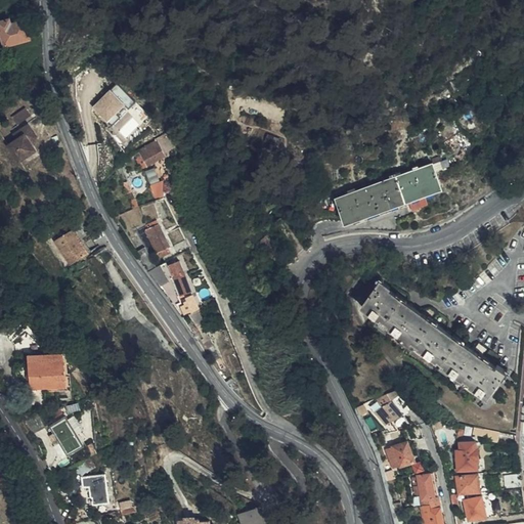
[(29,28),(26,18),(11,23),(10,17),(0,19),(0,24),(6,44),(31,37),(29,28)]
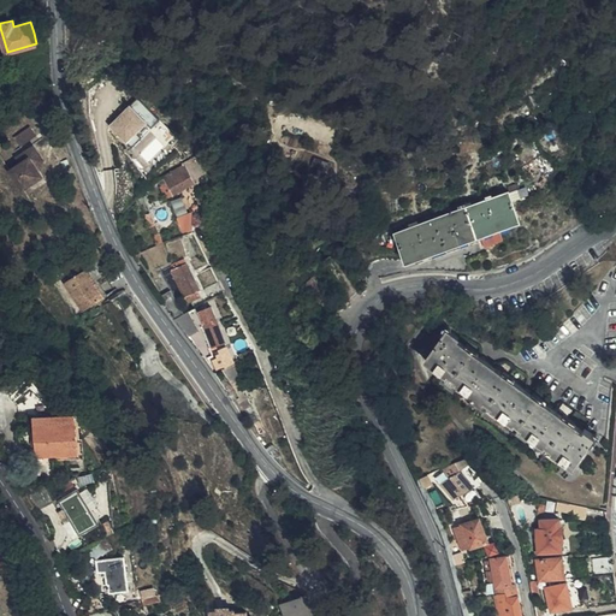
[(137,96),(110,125),(134,147),(161,118),(137,96)]
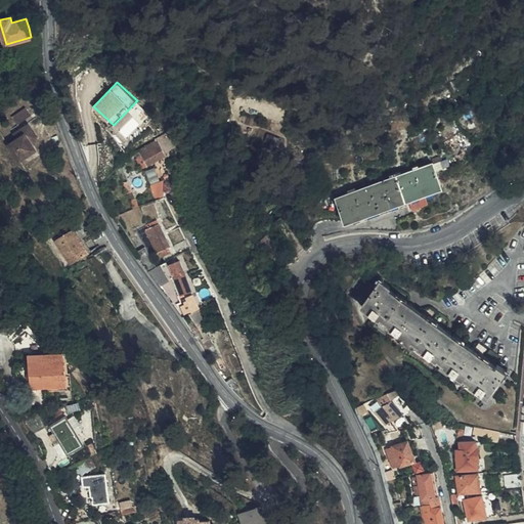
[(27,106),(12,116),(17,124),(32,115),(27,106)]
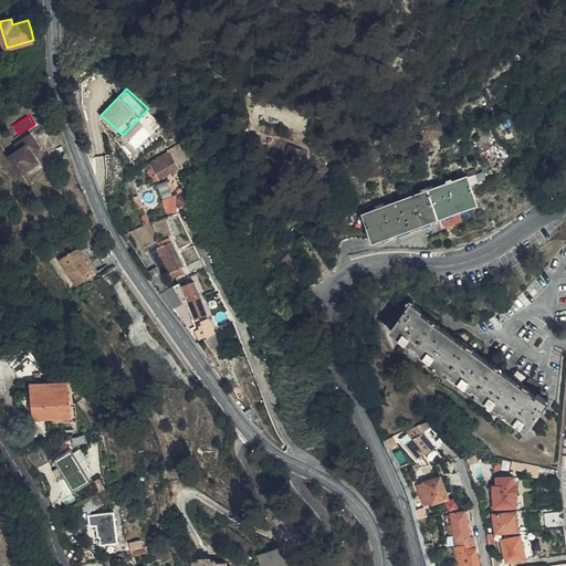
[(42,161),(35,152),(42,146),(31,132),(14,144),(18,149),(8,156),(21,176),(42,161)]
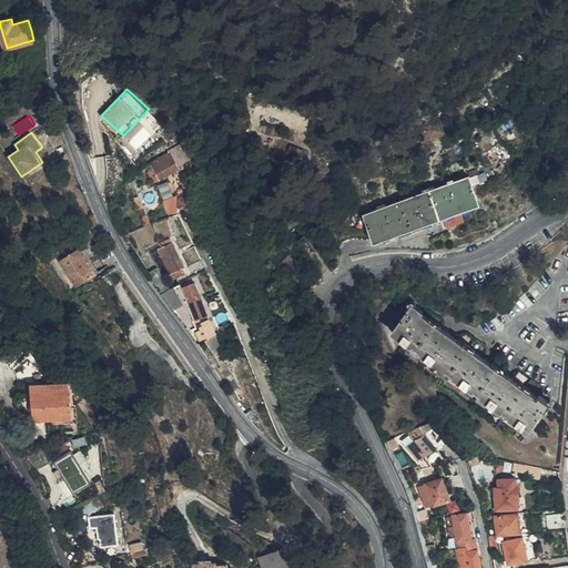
[(171,149),(180,163),(191,156),(183,142),(171,149)]
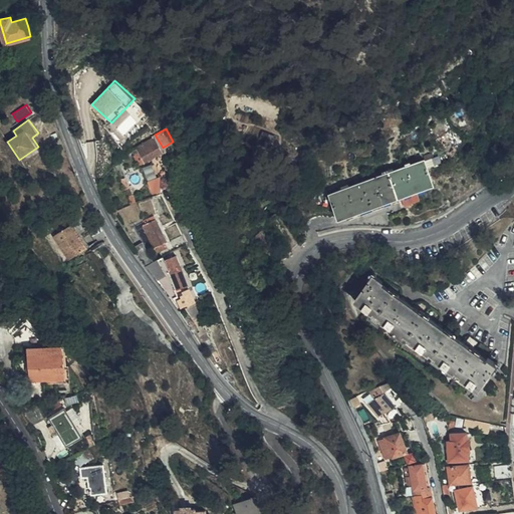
[(164,152),(156,137),(133,150),(136,156),(142,153),(146,162),(164,152)]
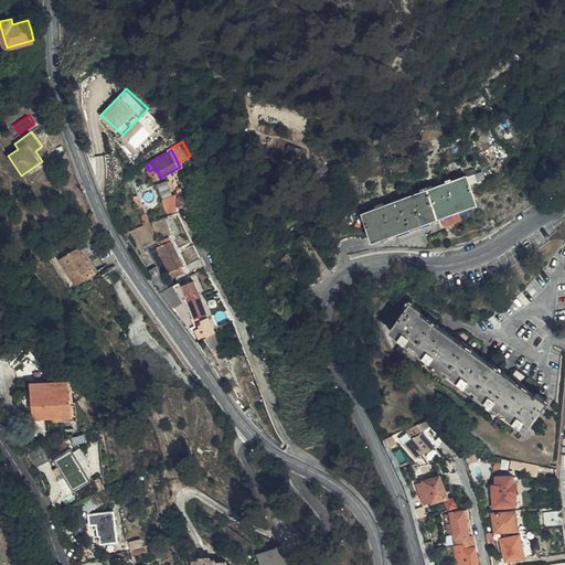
[(468,176),(471,184),(479,181),(476,172),(468,176)]
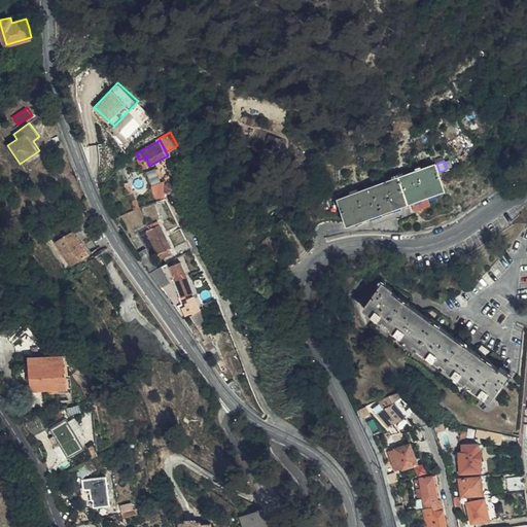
[(428,195),(446,189),(440,172),(436,164),(340,198),(349,222),(357,220),(377,213),(383,211),(412,201),(413,204),(416,210),(431,205),(428,195)]
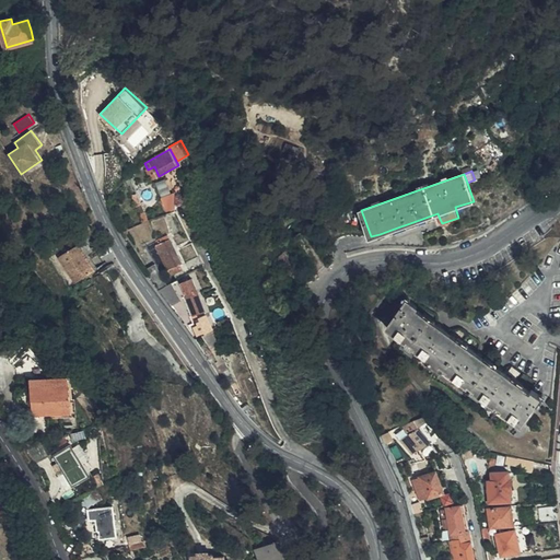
[(172,203),(174,189),(164,188),(162,207),(172,203)]
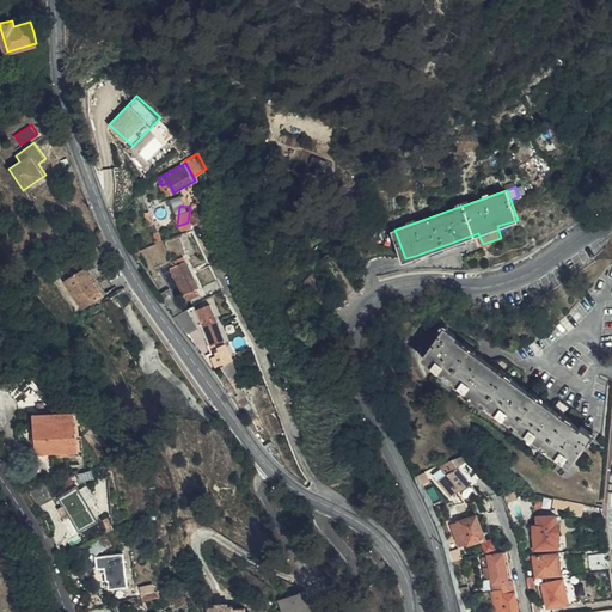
[(478,233),(445,245),(447,249),(479,237),(478,233)]
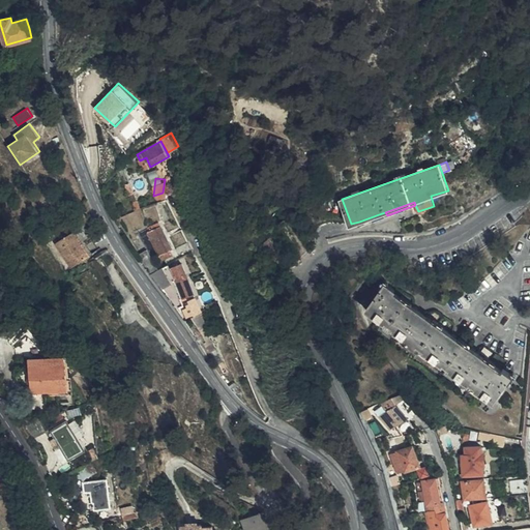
[(379,214),(359,222),(360,225),(380,217),(379,214)]
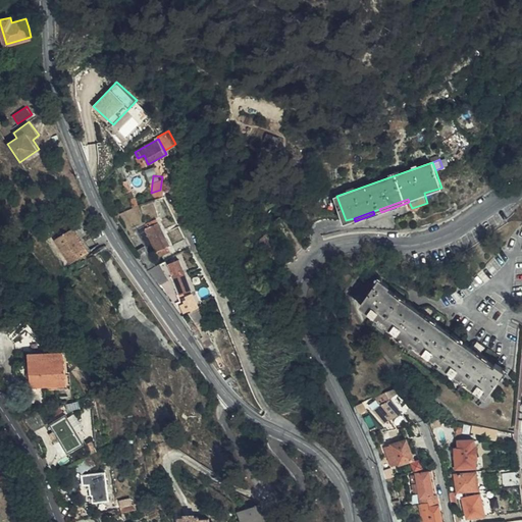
[(170,246),(156,218),(147,223),(149,227),(146,229),(159,257),(170,252),(168,247),(170,246)]
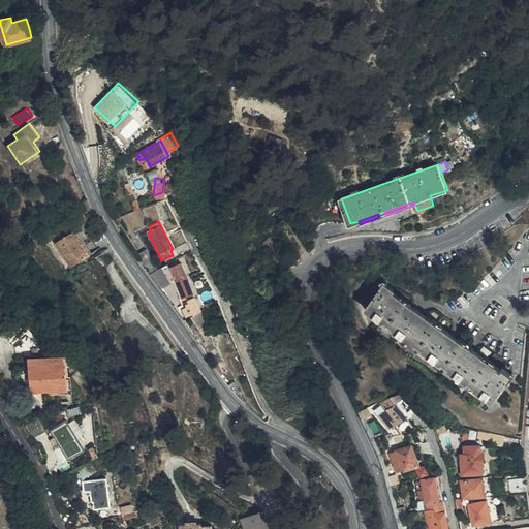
[(92,256),(75,234),(57,247),(73,270),(92,256)]
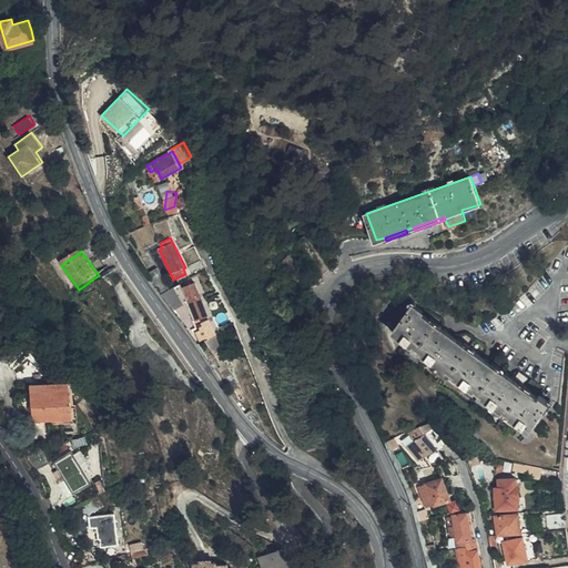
[(206,270),(201,260),(188,266),(193,277),(206,270)]
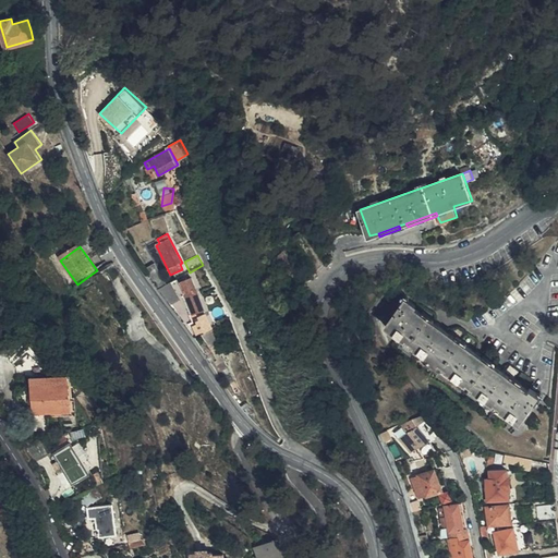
[(160,289),(168,284),(155,262),(147,266),(160,289)]
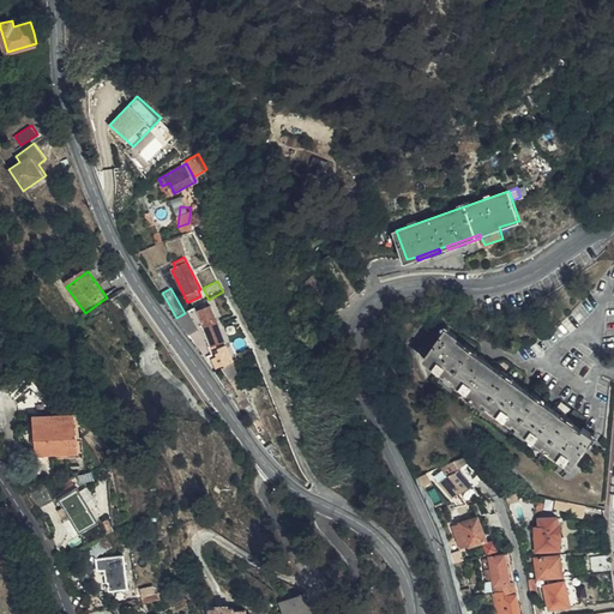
[(226,341),(215,313),(211,314),(209,309),(200,313),(202,315),(197,317),(199,325),(204,324),(212,347),(226,341)]
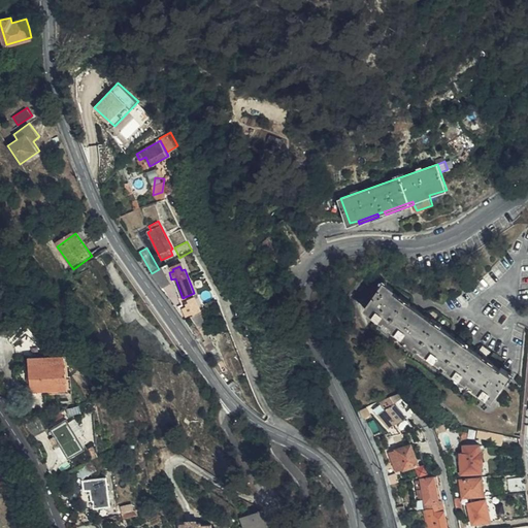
[(152,273),(150,274),(158,284),(166,278),(160,268),(159,269),(152,273)]
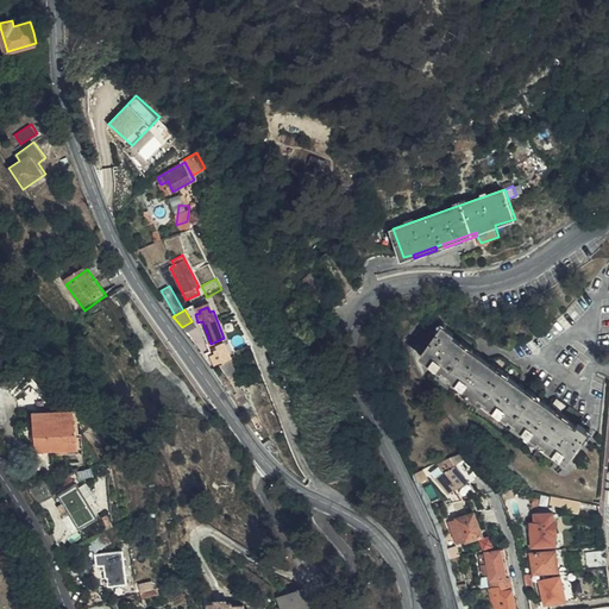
[(577,427),(453,338),(454,334),(444,326),(421,358),(443,372),(445,371),(452,376),(450,378),(479,399),(481,396),(489,402),(488,405),(509,421),(512,419),(519,425),(518,427),(540,443),(541,440),(550,445),(548,449),(569,462),(590,432),(578,424),(577,427)]
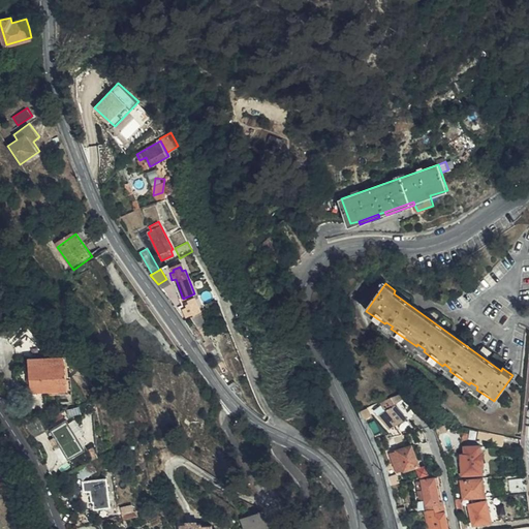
[(189,318),(200,311),(194,301),(179,309),(184,320),(189,318)]
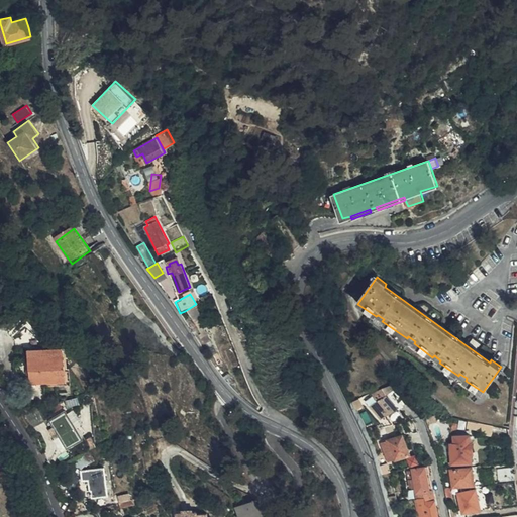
[(205,319),(196,304),(185,311),(195,326),(197,324),(203,333),(204,333),(205,333),(206,333),(207,331),(207,330),(206,328),(202,322),(205,319)]
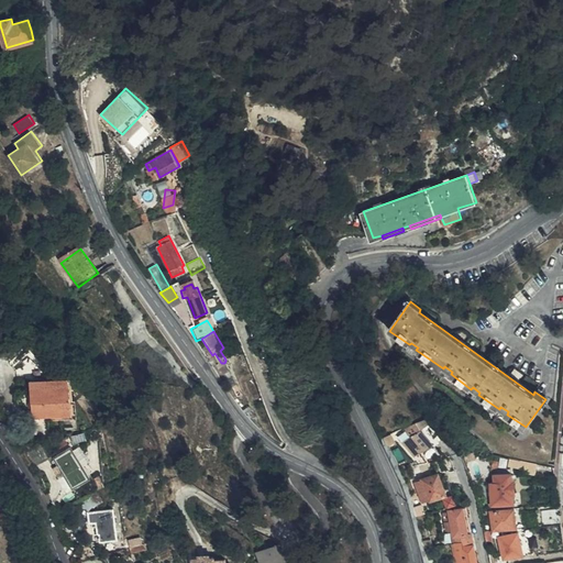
[(72,376),(68,377),(70,398),(67,398),(68,414),(32,417),(33,422),(79,418),(77,398),(74,398),(72,376)]
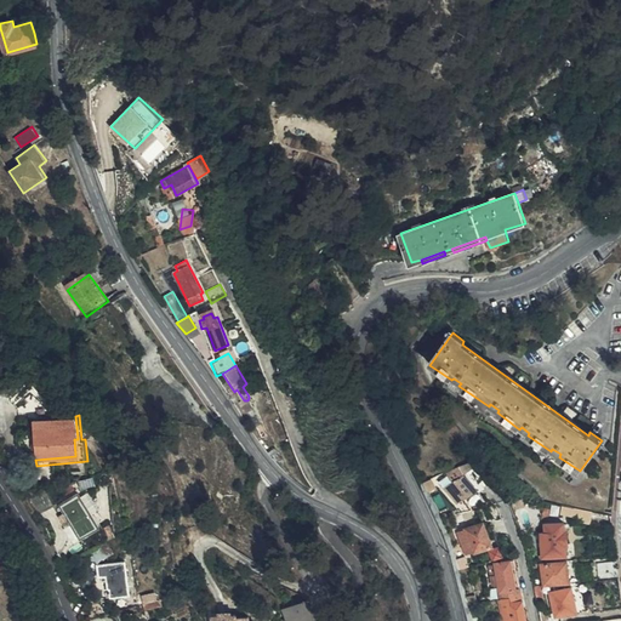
[(78,439),(75,416),(32,421),(35,460),(75,456),(74,439),(78,439)]
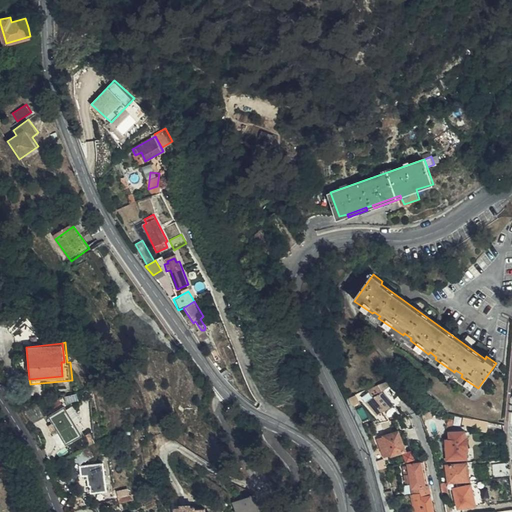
[(378,384),(376,385),(381,391),(390,384),(387,380),(378,384)]
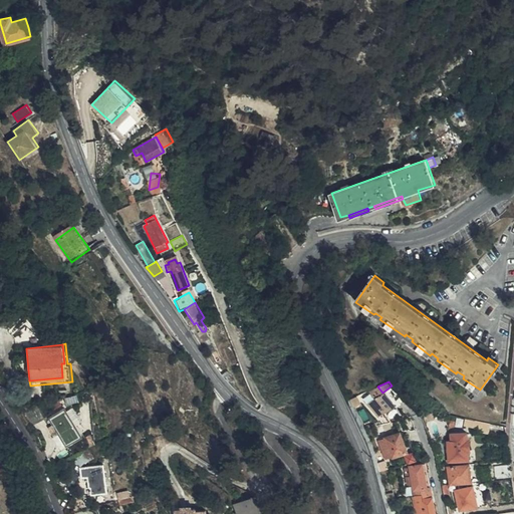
[(383,425),(390,424),(382,415),(394,408),(382,393),(377,387),(369,391),(375,400),(367,406),(383,425)]
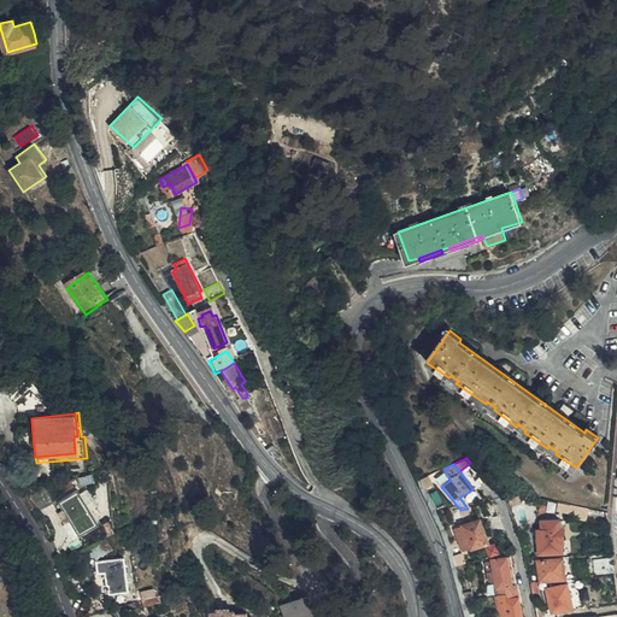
[(432,475),(419,480),(424,489),(435,483),(432,475)]
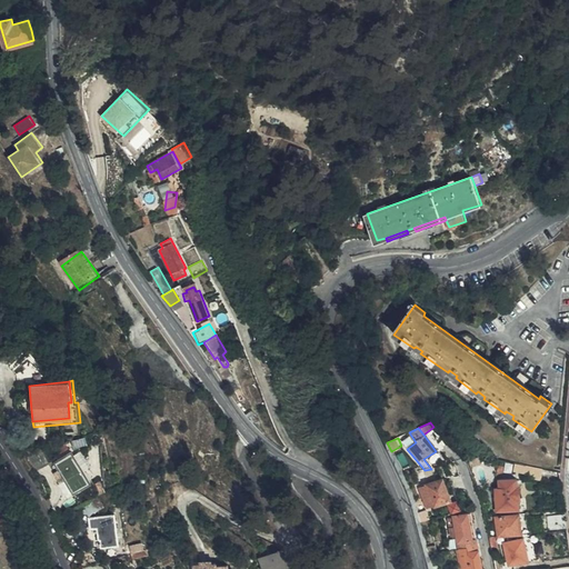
[(416,442),(413,440),(403,445),(407,449),(416,442)]
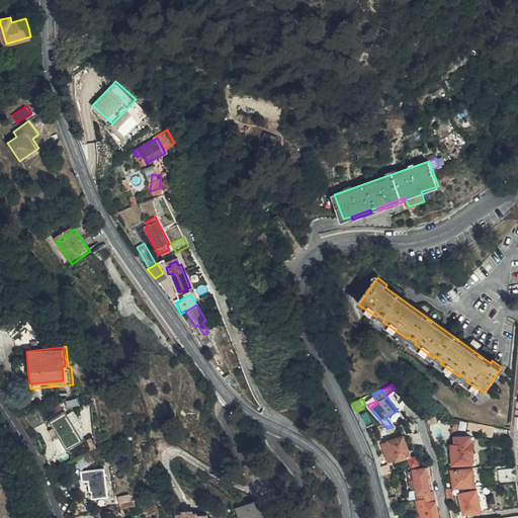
[(83,438),(66,412),(52,421),(69,447),(83,438)]
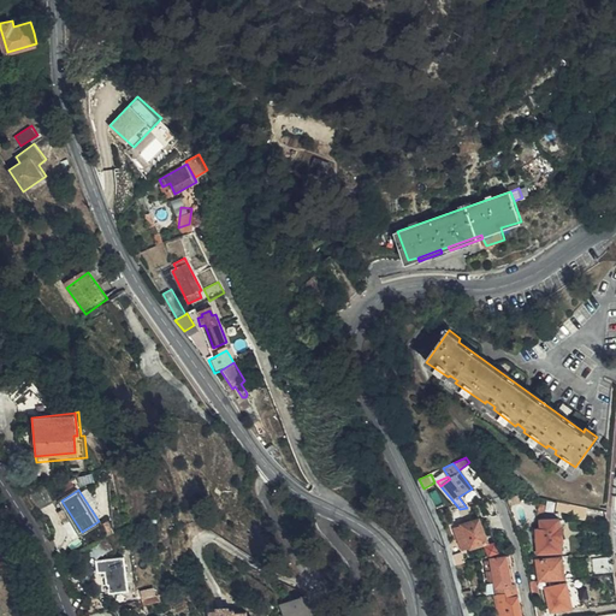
[(516,495),(507,496),(511,507),(519,503),(516,495)]
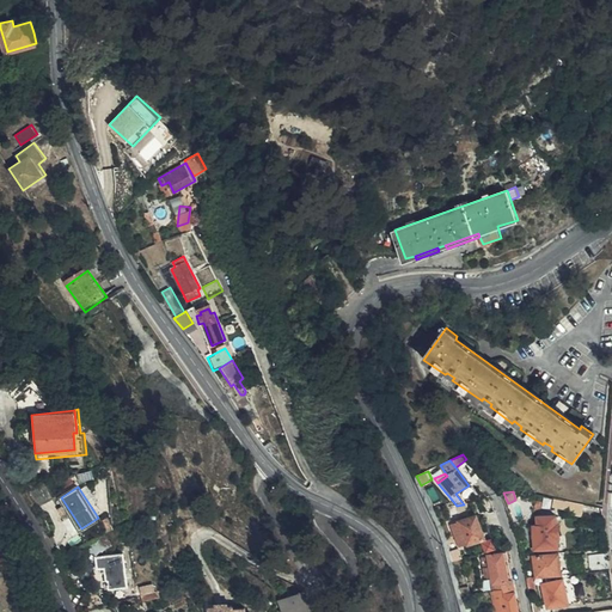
[(586,505),(567,501),(567,507),(565,513),(583,515),(586,505)]
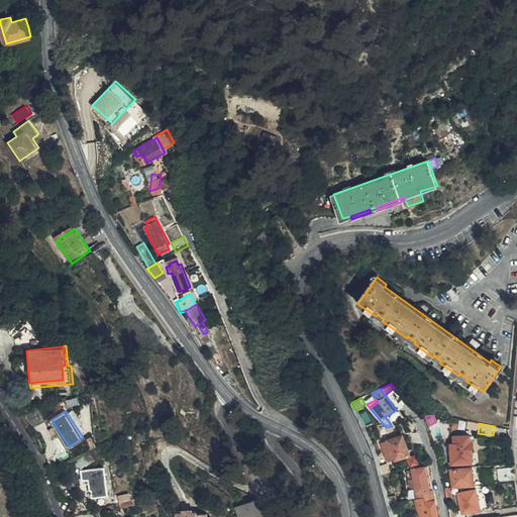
[(409,454),(402,435),(383,442),(386,450),(391,449),(392,454),(390,455),(392,460),(409,454)]
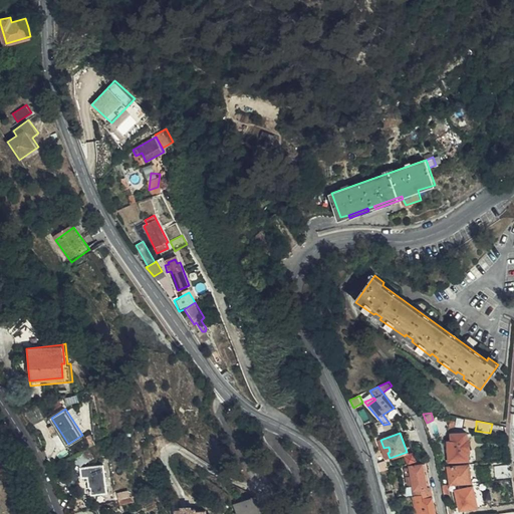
[(471,450),(470,440),(468,440),(467,433),(452,435),(453,441),(444,441),(445,461),(469,459),(469,450),(471,450)]
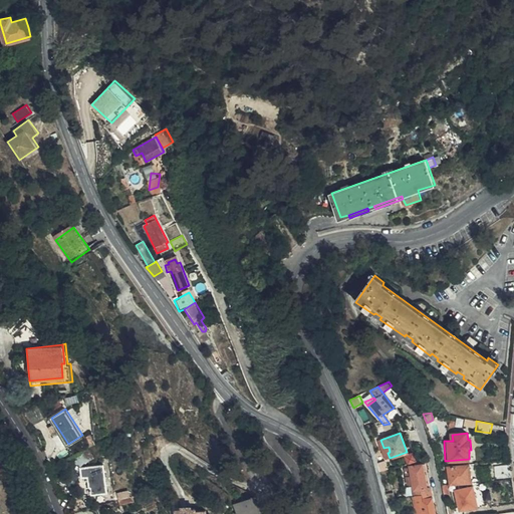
[(240,465),(228,458),(224,465),(236,472),(240,465)]
